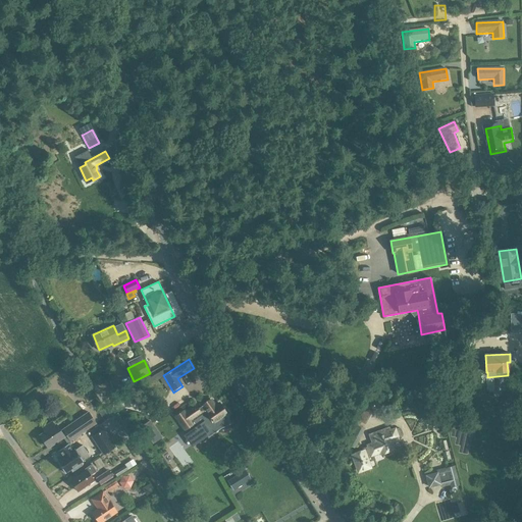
[(186,410),(175,417),(185,430),(193,424),(192,423),(200,417),(212,434),(220,429),(216,423),(227,415),(220,404),(216,407),(211,401),(198,410),(196,407),(188,413),(186,410)]
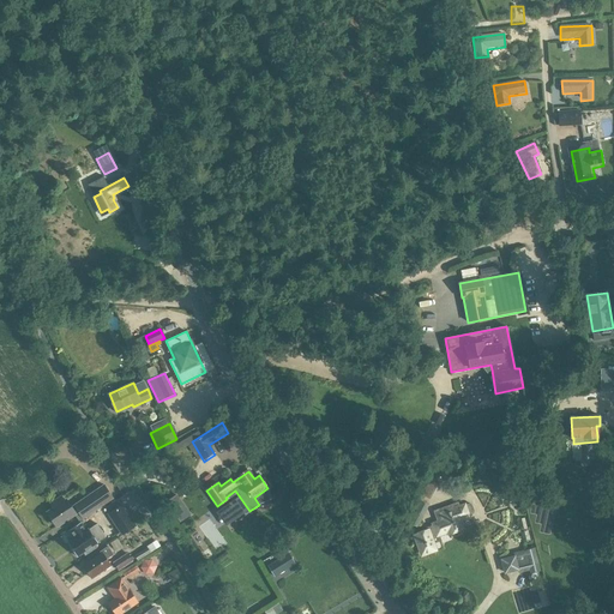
[(128,492),(124,483),(122,481),(121,481),(116,485),(124,495),(128,492)]
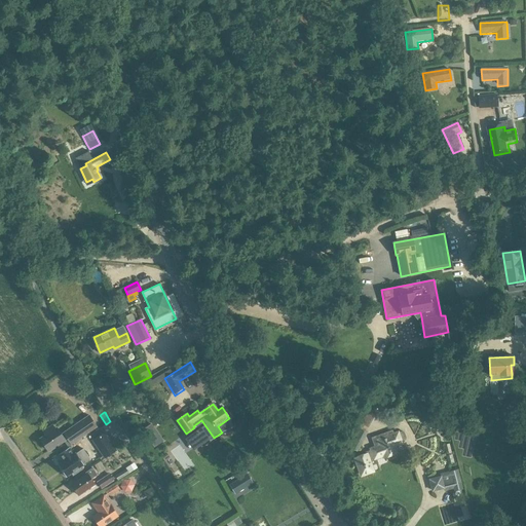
[(97,426),(89,415),(79,422),(82,427),(83,426),(87,434),(97,426)]
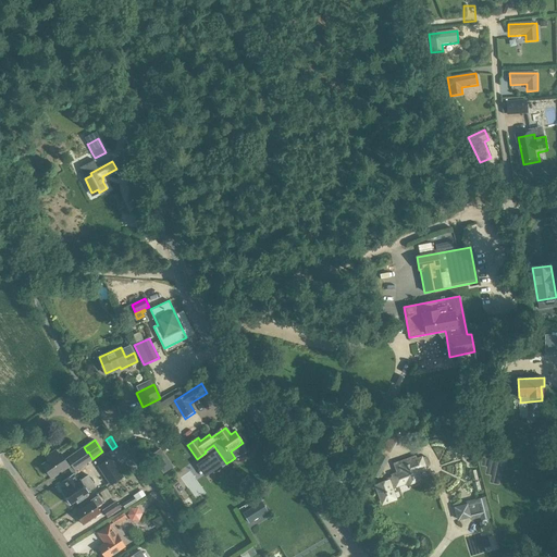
[(87,453),(84,447),(64,460),(60,453),(59,454),(56,449),(46,456),(49,460),(44,465),(51,478),(67,467),(72,473),(93,459),(88,452),(87,453)]
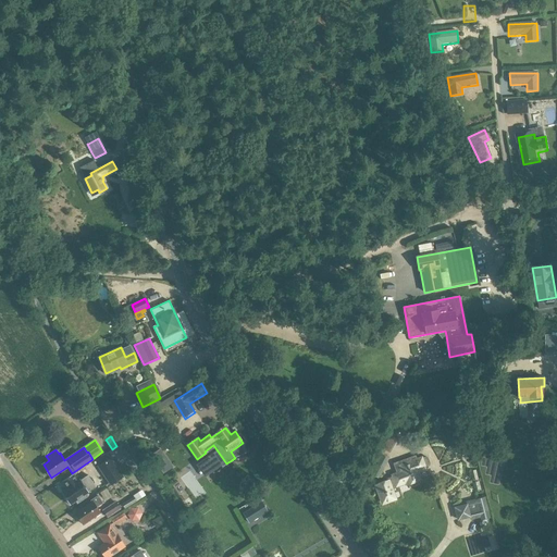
[(166,458),(160,448),(150,456),(157,466),(163,474),(173,467),(166,458)]
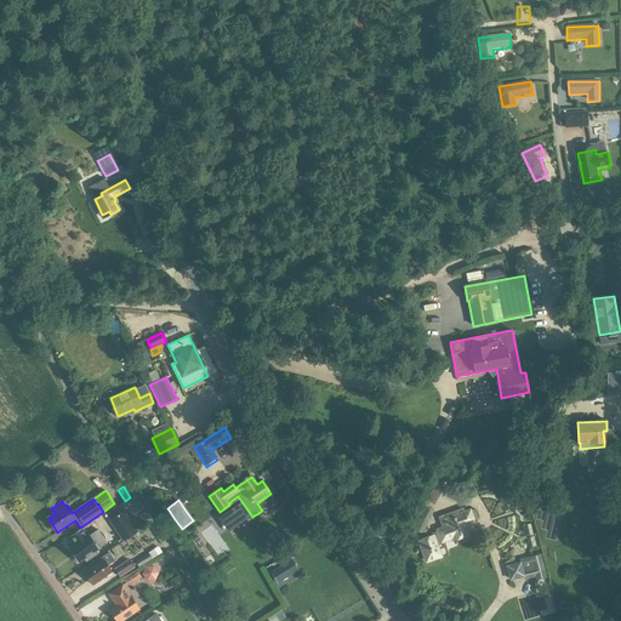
[(433,512),(425,507),(417,524),(426,528),(433,512)]
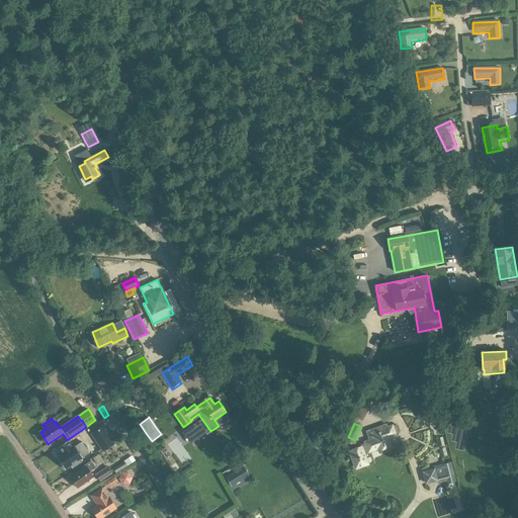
[(398,426),(397,425),(387,428),(386,424),(365,432),(369,441),(365,443),(366,444),(360,446),(360,448),(350,452),(356,468),(358,467),(359,467),(361,467),(363,466),(365,464),(366,464),(363,454),(377,448),(378,451),(380,450),(380,452),(383,452),(385,451),(387,450),(390,449),(389,447),(391,446),(389,440),(397,436),(397,434),(399,433),(400,432),(398,426)]
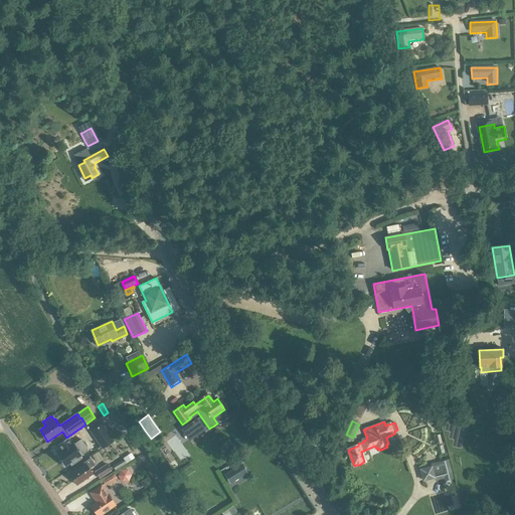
[(103,449),(114,441),(102,423),(92,432),(103,449)]
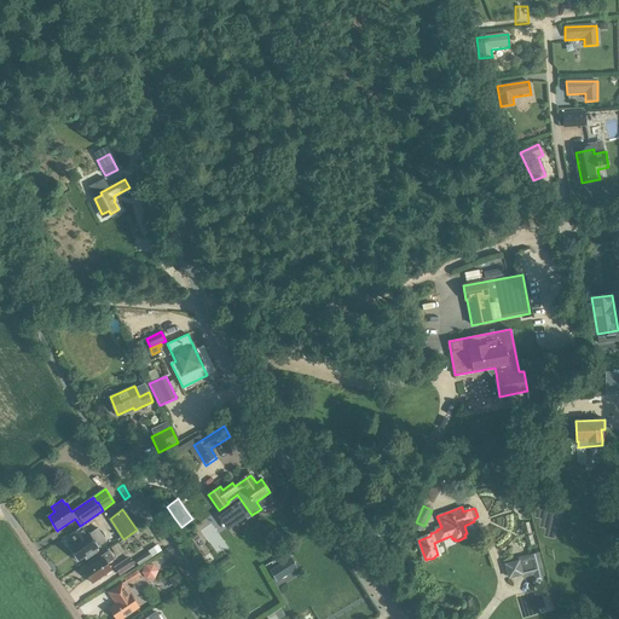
[(81,527),(69,534),(75,543),(68,547),(76,560),(86,554),(88,557),(97,551),(94,548),(97,548),(98,547),(97,545),(105,541),(97,528),(86,536),(81,527)]
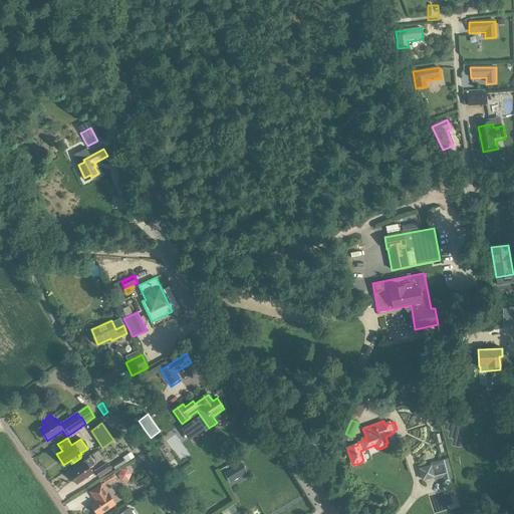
[(435,459),(441,457),(438,448),(432,450),(435,459)]
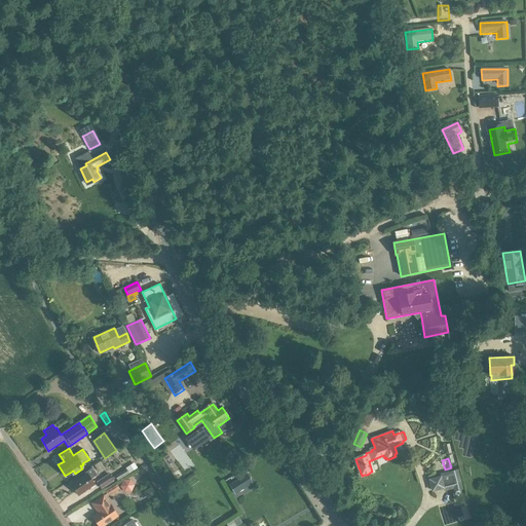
[(71,485),(78,495),(95,485),(90,479),(97,475),(92,468),(85,473),(86,475),(71,485)]
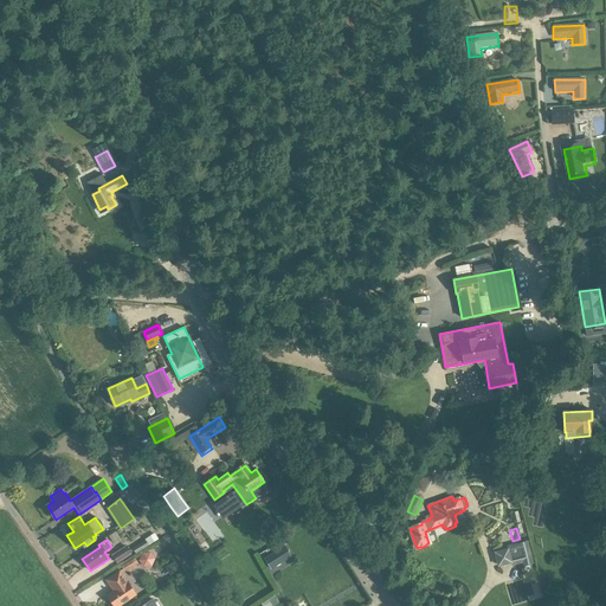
[(149,552),(158,546),(154,540),(146,545),(149,552)]
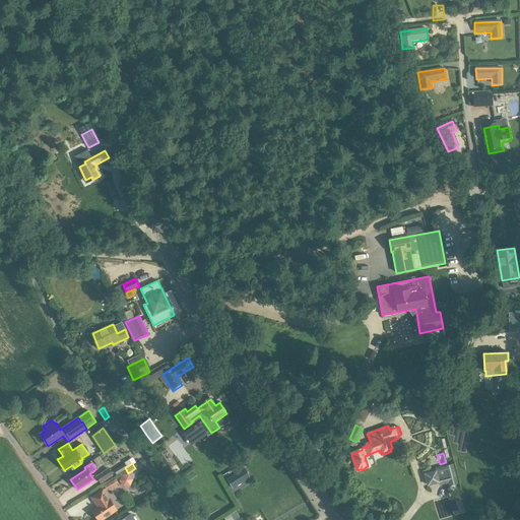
[(122,465),(114,470),(117,475),(125,470),(122,465)]
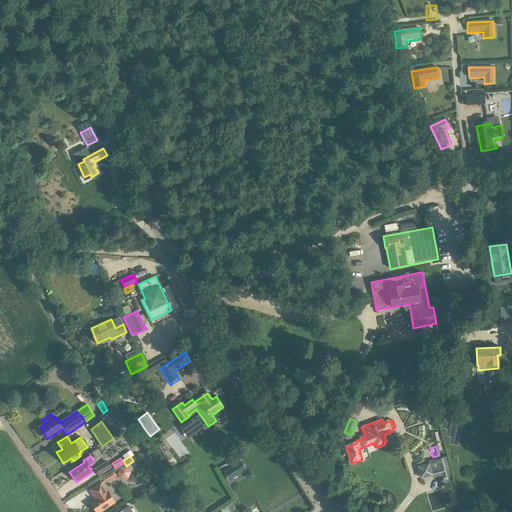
[(442,476),(449,475),(445,459),(438,461),(439,463),(418,468),(421,479),(441,474),(442,476)]
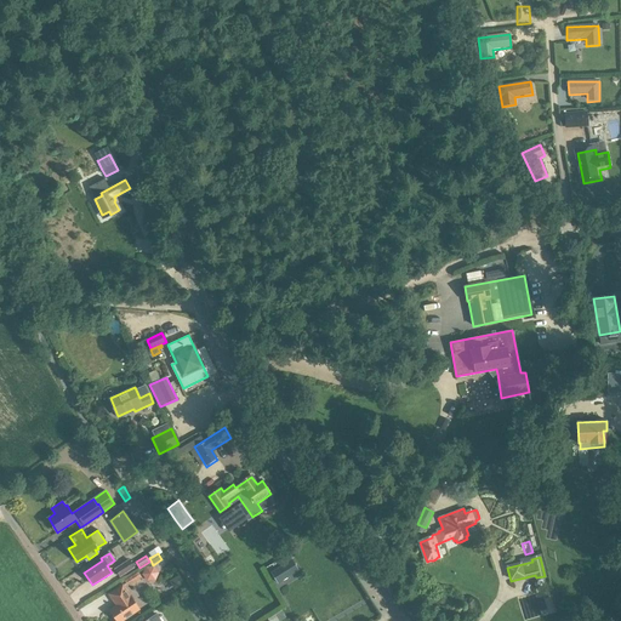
[(114,569),(120,577),(135,568),(129,559),(114,569)]
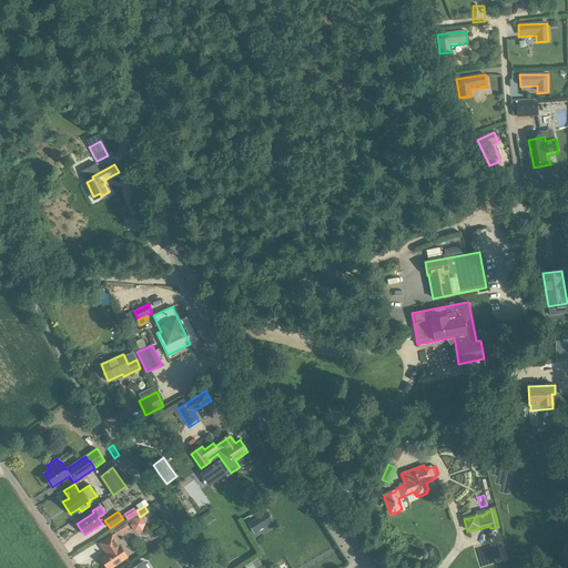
[(271,521),(266,515),(265,513),(260,516),(260,517),(249,524),(254,533),(271,521)]
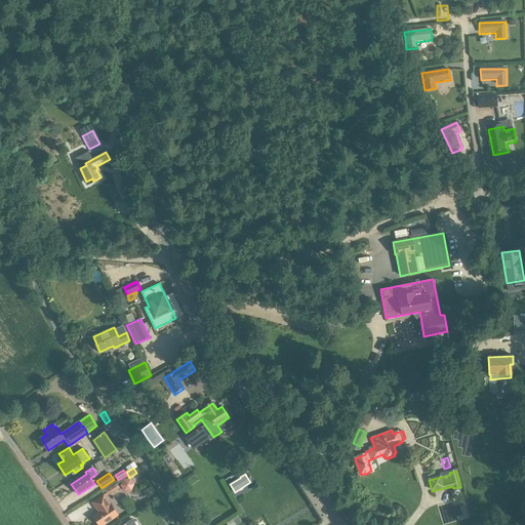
[(131,490),(134,484),(130,479),(123,479),(120,485),(124,491),(131,490)]
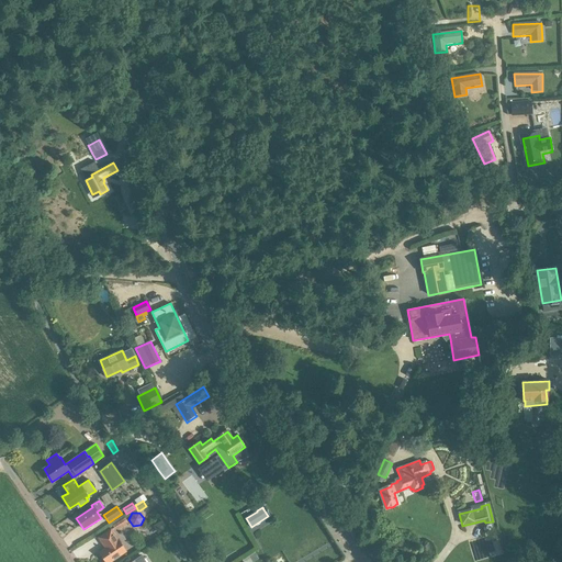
[(99,538),(105,548),(100,552),(105,561),(110,561),(126,551),(111,529),(99,538)]
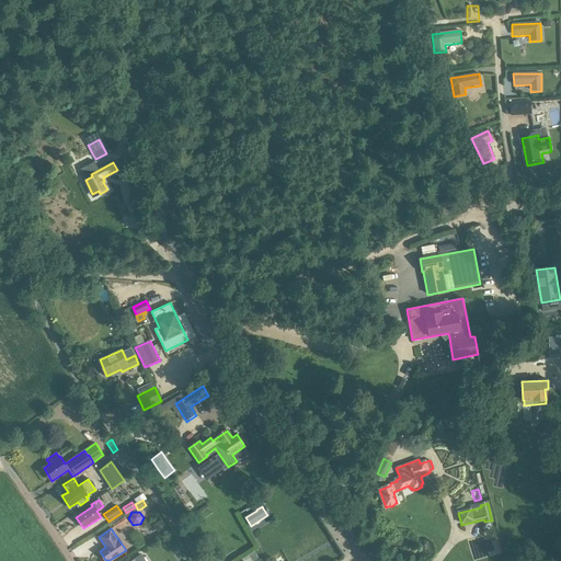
[(93,547),(72,554),(75,560),(89,560),(96,559),(93,547)]
